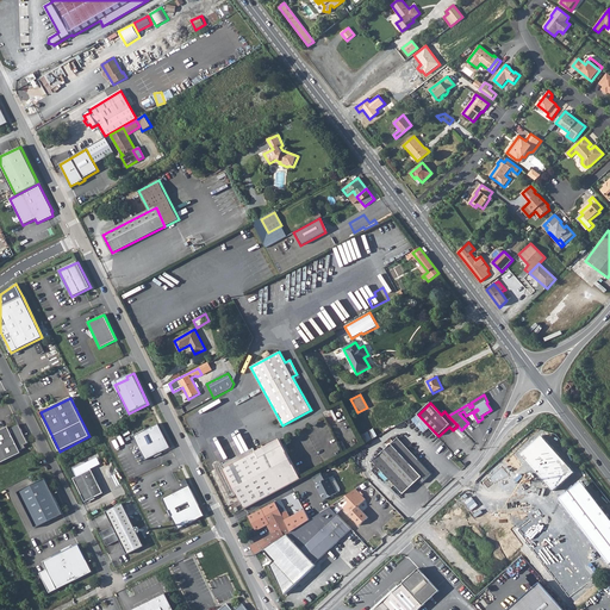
[(585,419),(593,429),(595,428),(598,431),(603,424),(601,422),(599,422),(595,412),(585,419)]
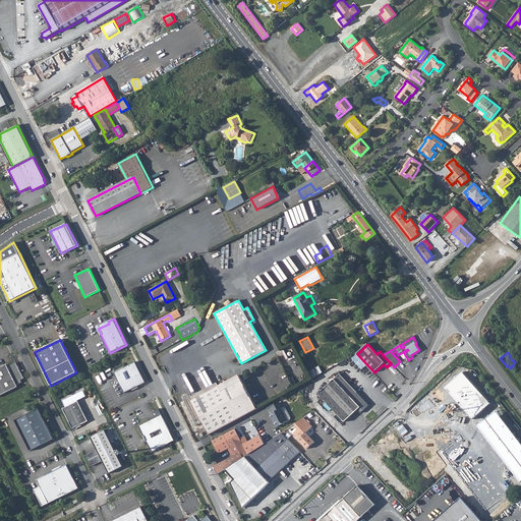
[(0,367),(0,395),(18,387),(17,385),(21,383),(20,381),(23,379),(20,371),(16,362),(8,366),(7,364),(0,367)]
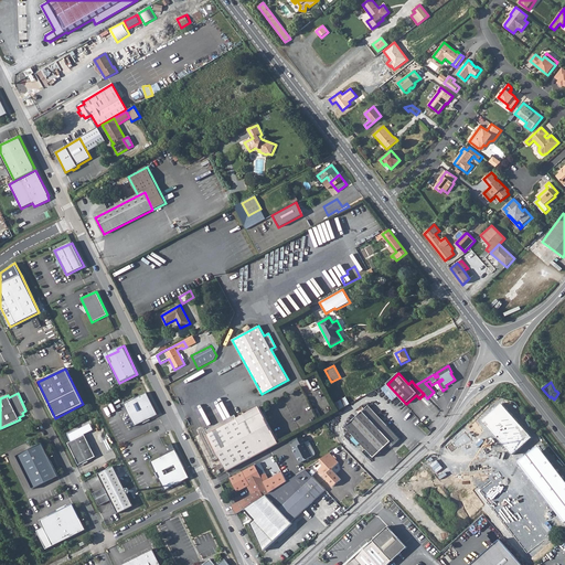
[(147,393),(124,404),(135,426),(158,415),(147,393)]
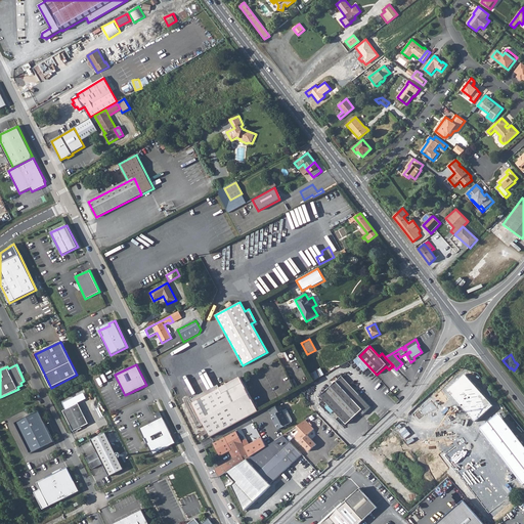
[(466,375),(447,390),(476,422),(493,406),(466,375)]
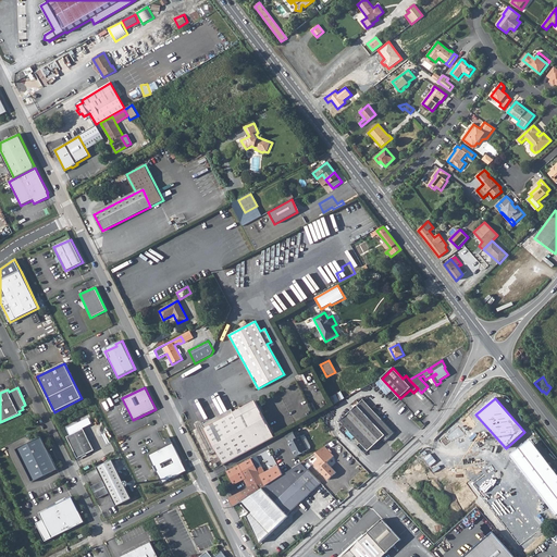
[(341,421),(342,422),(339,424),(342,426),(344,425),(368,452),(382,438),(385,442),(394,433),(363,400),(350,411),(341,421)]
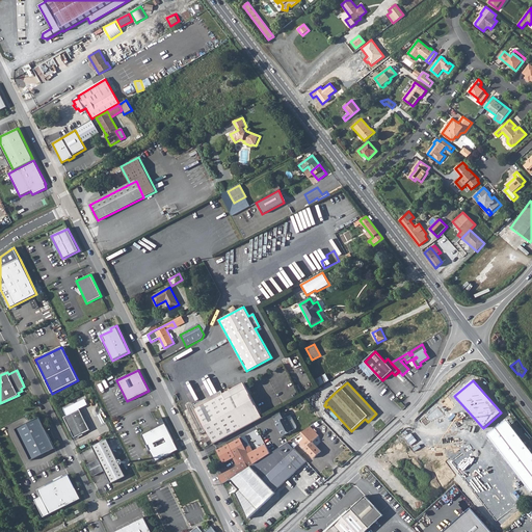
[(196,409),(214,444),(262,418),(244,383),(223,394),(196,409)]
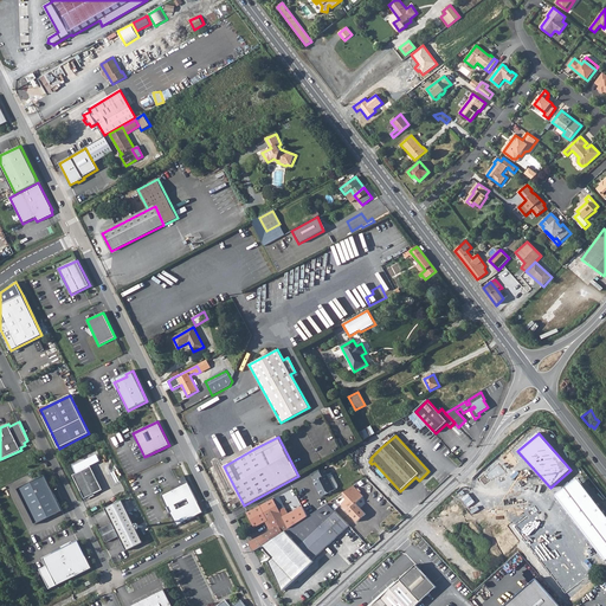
[(371,458),(381,447),(376,444),(366,453),(371,458)]
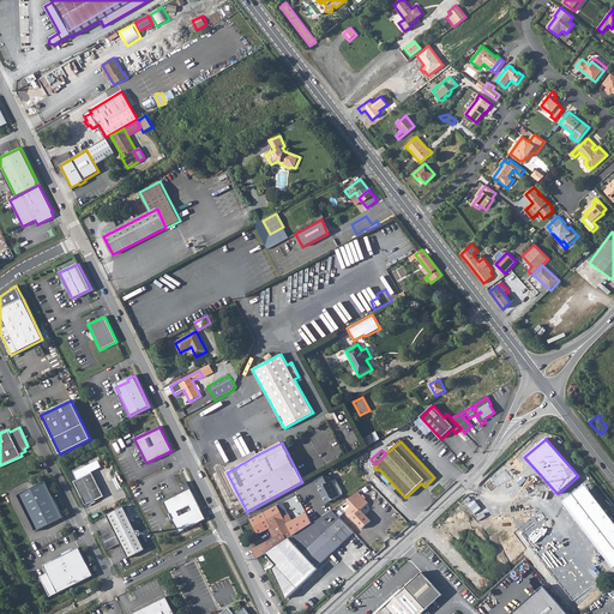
[(224,468),(227,473),(258,455),(256,451),(224,468)]
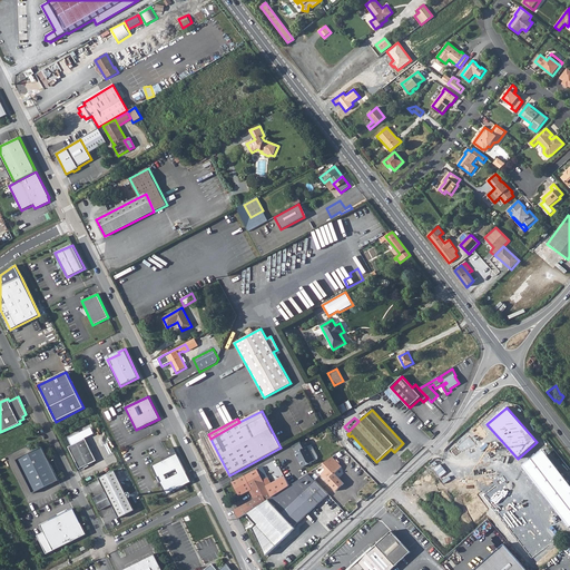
[(72,445),(69,448),(72,455),(79,469),(96,461),(86,439),(95,434),(91,428),(70,439),(72,445)]
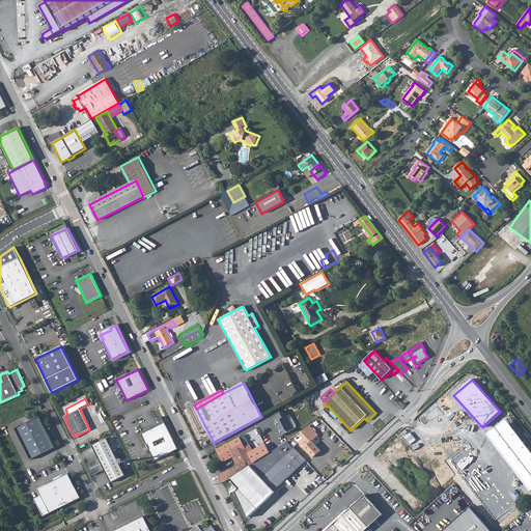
[(276,417),(278,421),(275,422),(282,436),(292,429),(286,417),(290,415),(287,410),(278,415),(276,417)]
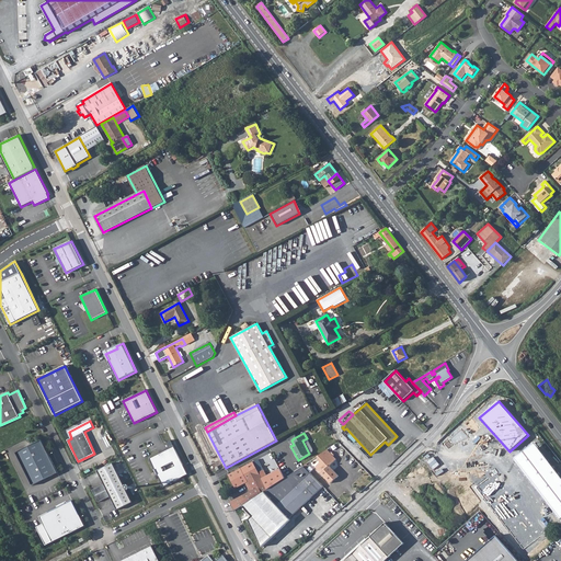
[(42,441),(15,453),(32,487),(58,473),(50,458),(42,441)]
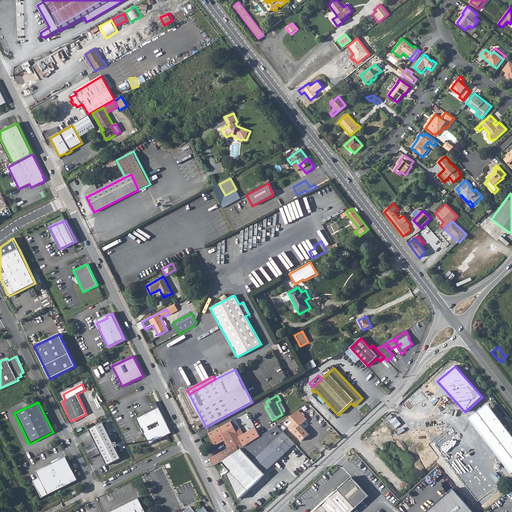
[(511,436),(488,405),(470,418),(511,474),(511,436)]
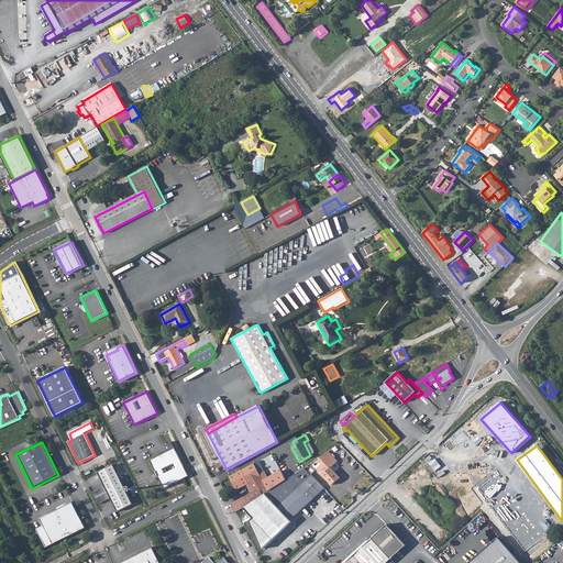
[(175,448),(151,460),(164,488),(189,476),(178,454),(175,448)]
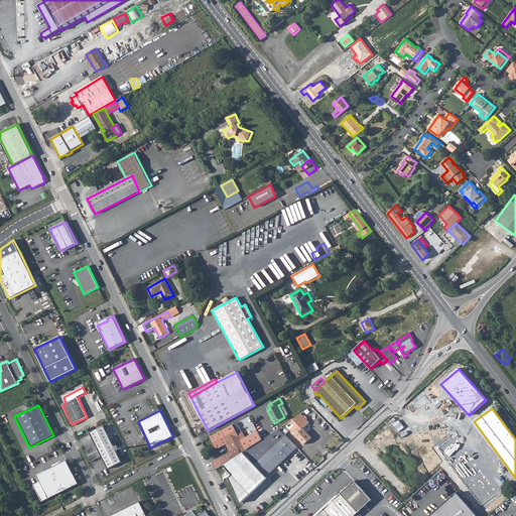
[(297,416),(292,420),(294,423),(294,426),(290,429),(303,444),(311,438),(302,429),(309,423),(301,413),(297,416)]
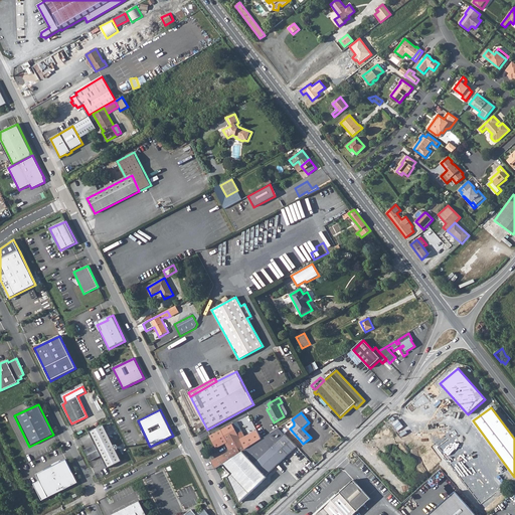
[(110,425),(114,433),(118,431),(113,421),(105,424),(106,427),(110,425)]
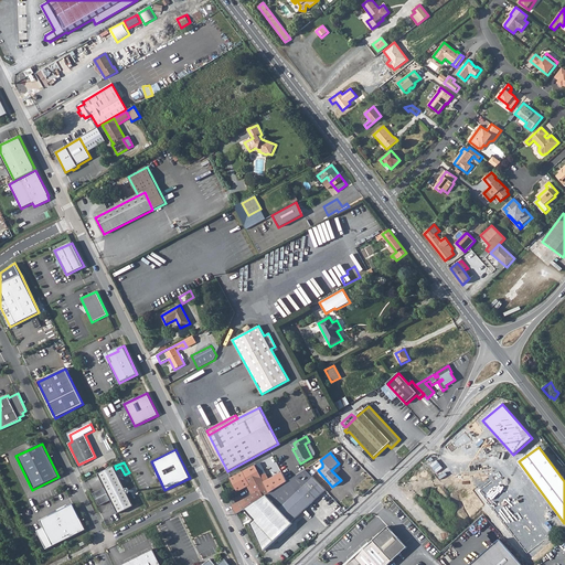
[(255,465),(263,479),(267,476),(260,462),(255,465)]
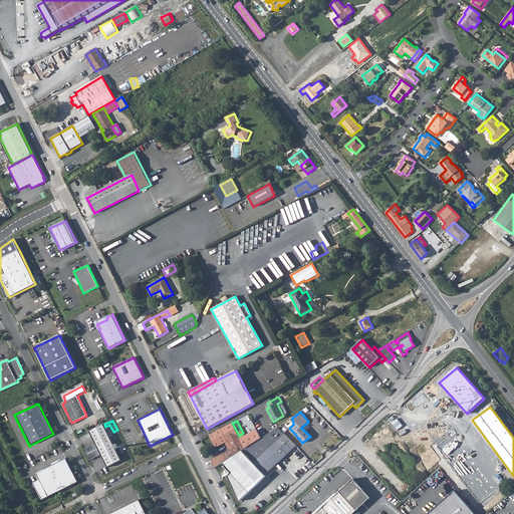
[(210,435),(217,448),(226,443),(230,450),(212,460),(215,467),(223,463),(243,450),(245,448),(239,436),(232,423),(210,435)]
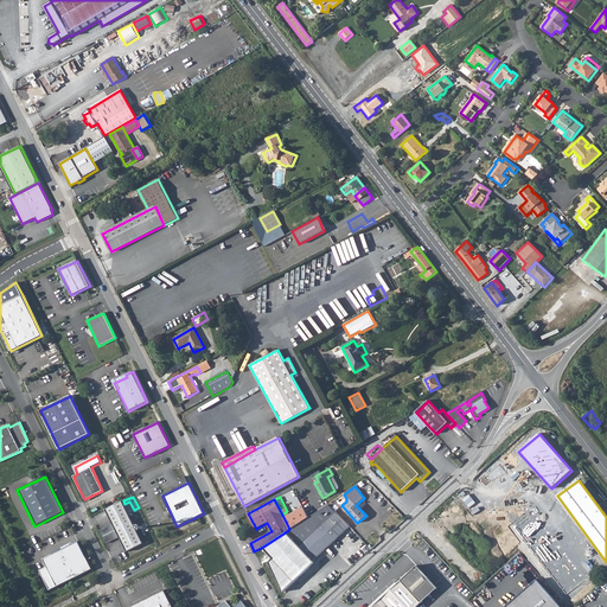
[(103,537),(133,523),(122,502),(106,510),(113,524),(100,530),(102,534),(103,537)]
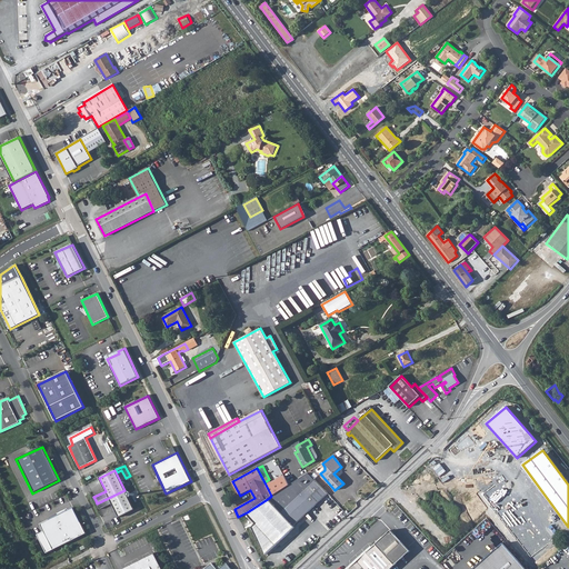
[(315,480),(308,472),(272,497),(269,498),(293,527),(328,496),(315,480)]
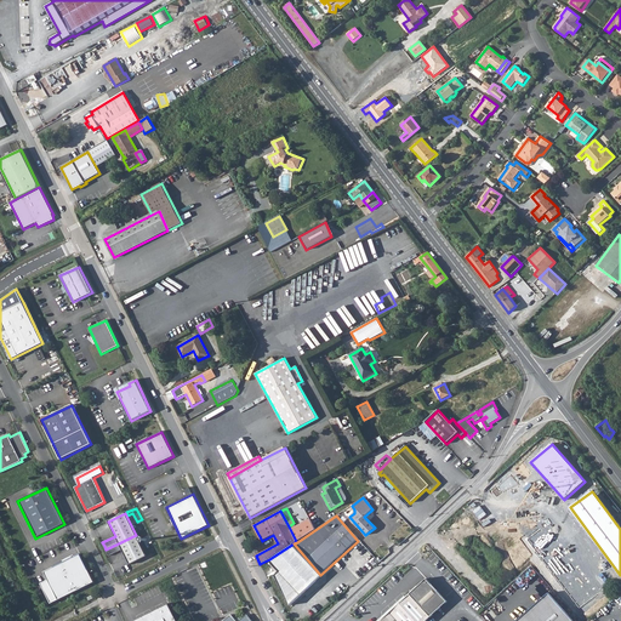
[(136,535),(106,550),(107,553),(109,557),(123,550),(130,564),(146,556),(136,535)]
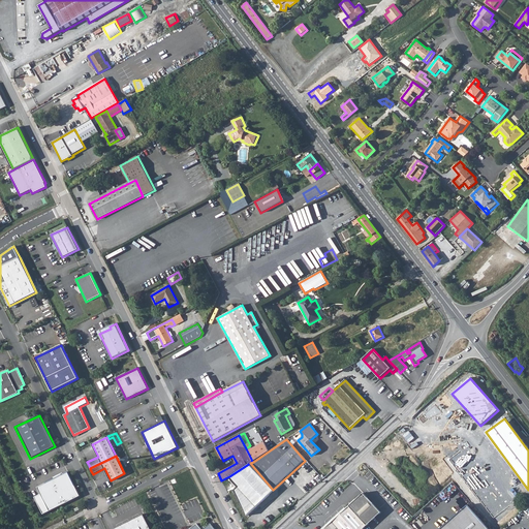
[(234,490),(247,516),(274,491),(273,490),(250,463),(240,470),(229,477),(232,483),(238,487),(234,490)]
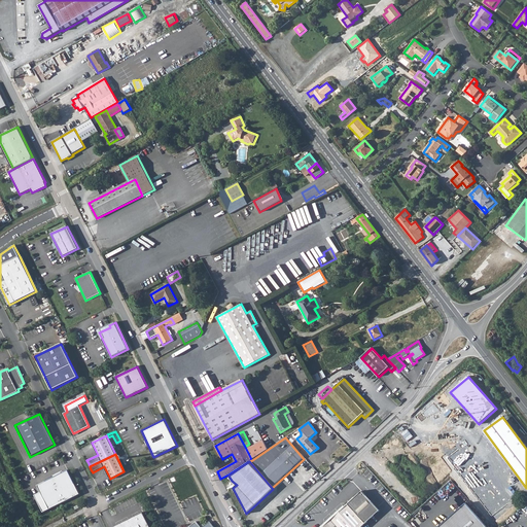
[(68,470),(38,485),(41,492),(35,495),(43,512),(79,494),(73,482),(68,470)]
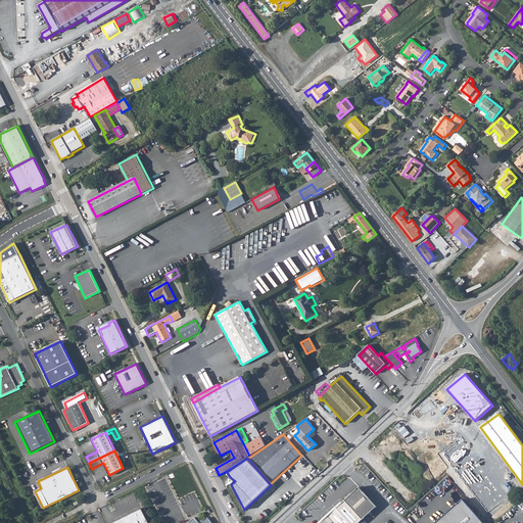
[(320,522),(359,522),(376,507),(359,488),(320,522)]
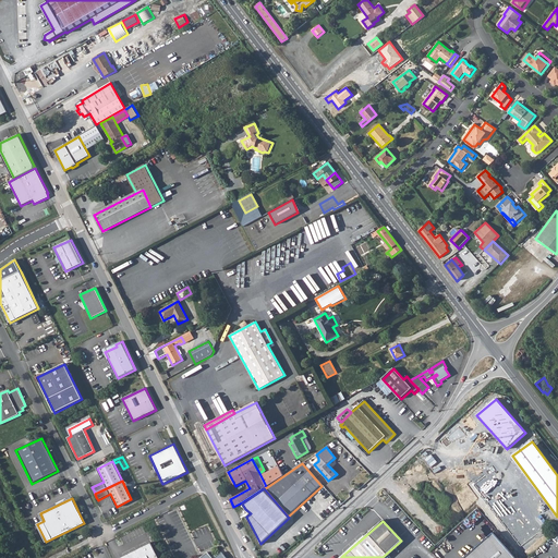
[(465,557),(514,557),(494,534),(465,557)]
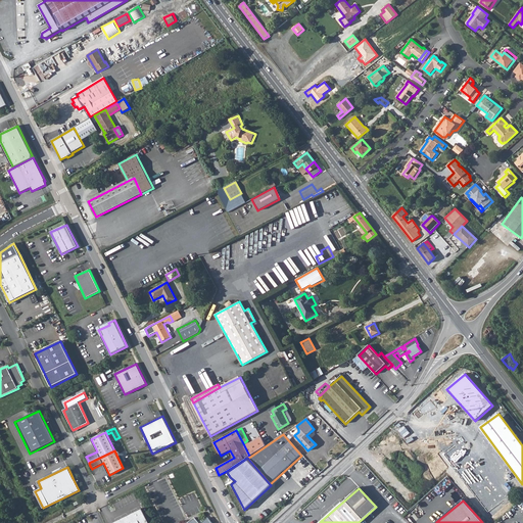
[(0,515),(1,517),(6,514),(7,515),(13,510),(10,507),(0,515)]
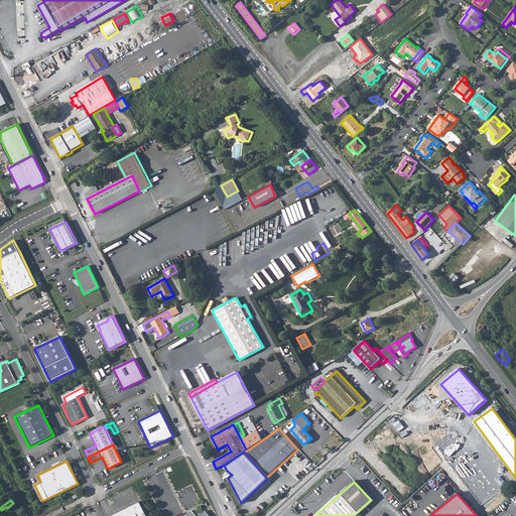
[(147,515),(140,502),(111,515),(147,515)]
